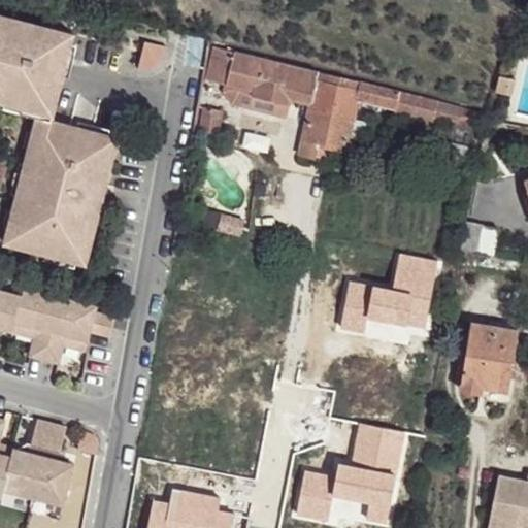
[(0,98),(5,100),(4,108),(33,114),(22,161),(14,160),(7,192),(12,193),(2,240),(84,260),(95,211),(89,210),(93,194),(71,189),(75,175),(102,183),(114,134),(46,118),(69,29),(0,11),(0,98)]
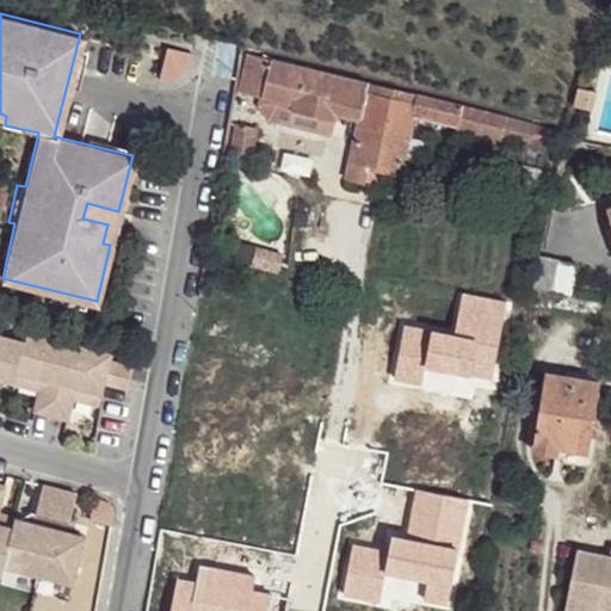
[(396,102),(396,90),(248,53),(239,90),(291,105),(290,109),(333,119),(335,111),(363,118),(350,177),(380,183),(383,170),(400,174),(417,113),(418,106),(396,102)]
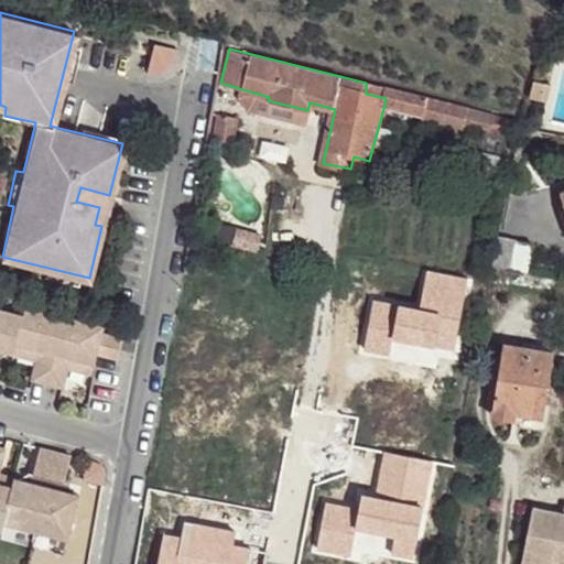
[(408,111),(411,93),(366,83),(366,94),(386,98),(384,105),(408,111)]
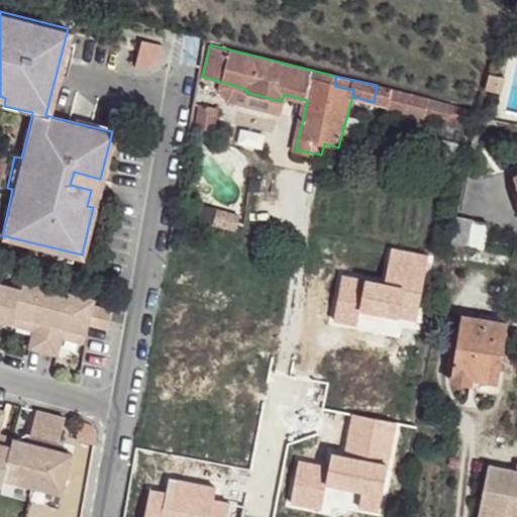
[(393,89),(377,85),(374,102),(389,104),(393,89)]
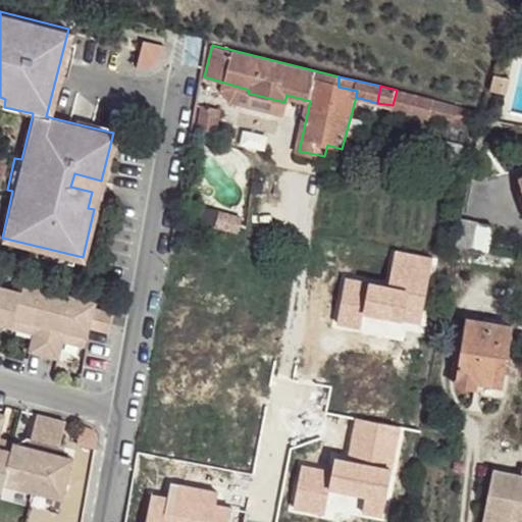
[(397,90),(393,105),(455,118),(458,107),(427,98),(397,90)]
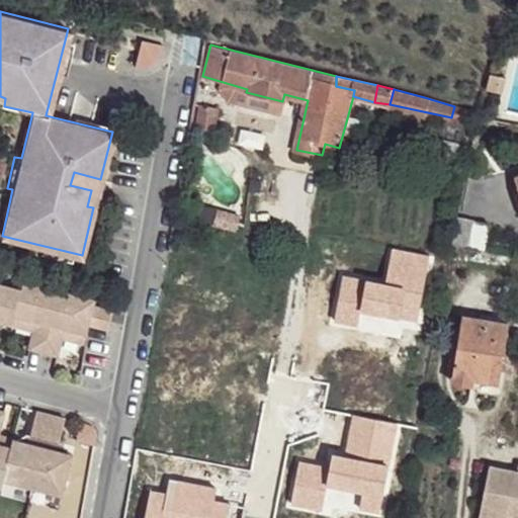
[(214,127),(217,108),(199,106),(198,126),(214,127)]
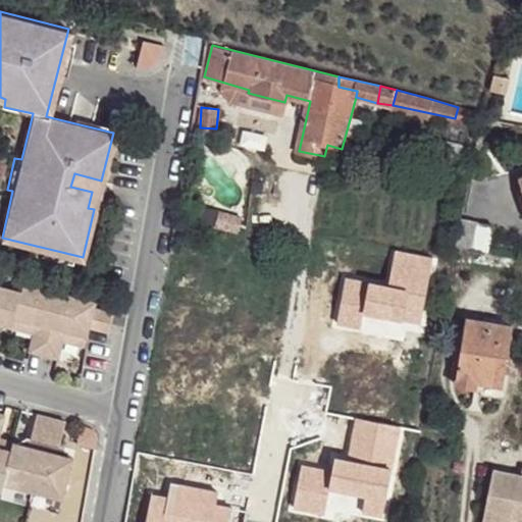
[(473,110),(458,107),(455,118),(470,122),(473,110)]
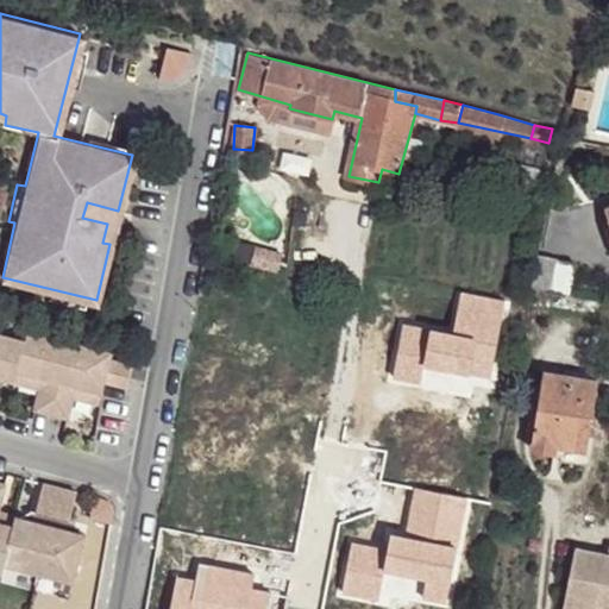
[(566,294),(572,265),(538,258),(532,287),(566,294)]
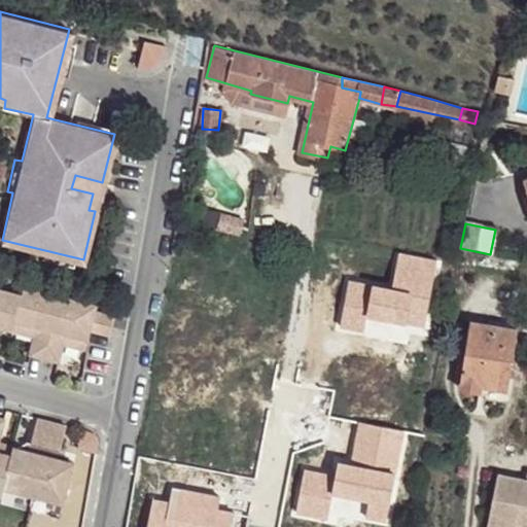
[(0,328),(12,332),(14,324),(36,328),(33,339),(29,356),(58,363),(63,346),(64,336),(86,341),(90,331),(95,312),(96,307),(23,288),(22,296),(0,290),(0,328)]
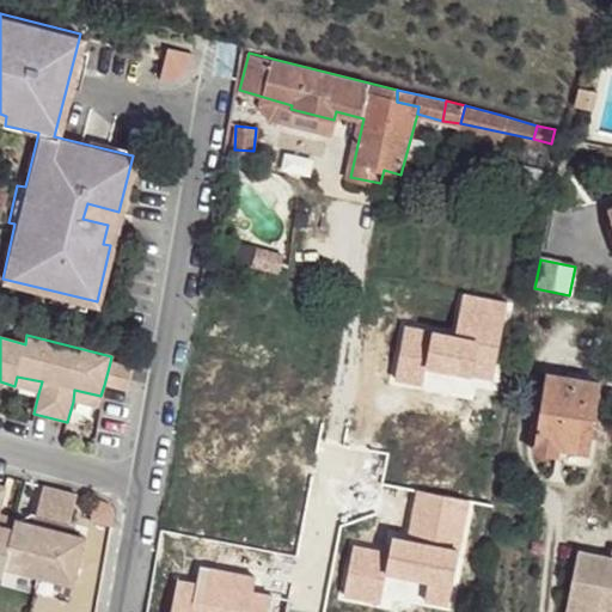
[(133,367),(110,362),(104,385),(127,391),(133,367)]
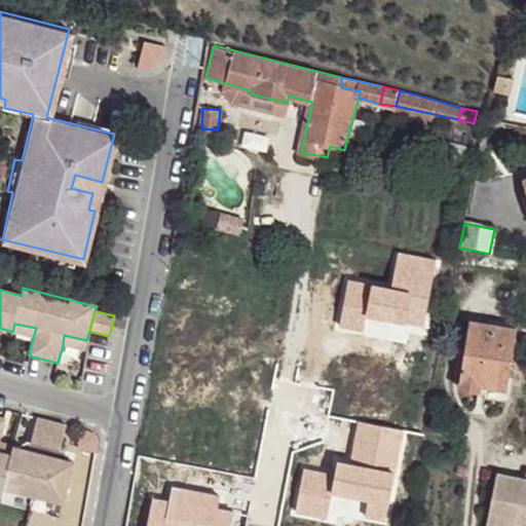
[(515,329),(472,323),(460,388),(479,391),(480,383),(505,387),(515,329)]
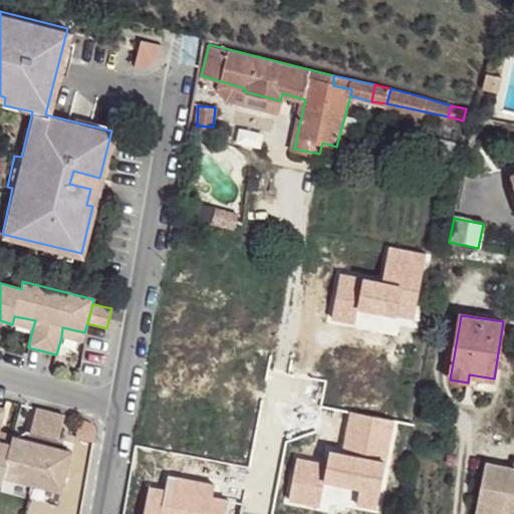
[(12,324),(12,325),(32,330),(35,320),(14,316),(12,324)]
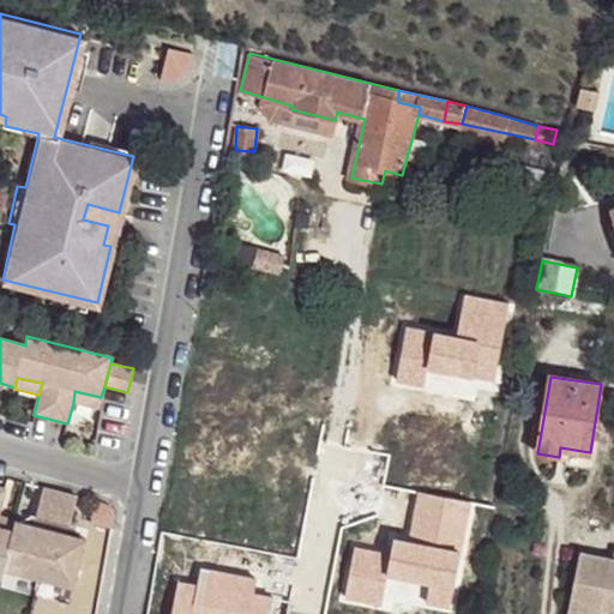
[(101,397),(74,391),(73,403),(98,409),(101,397)]
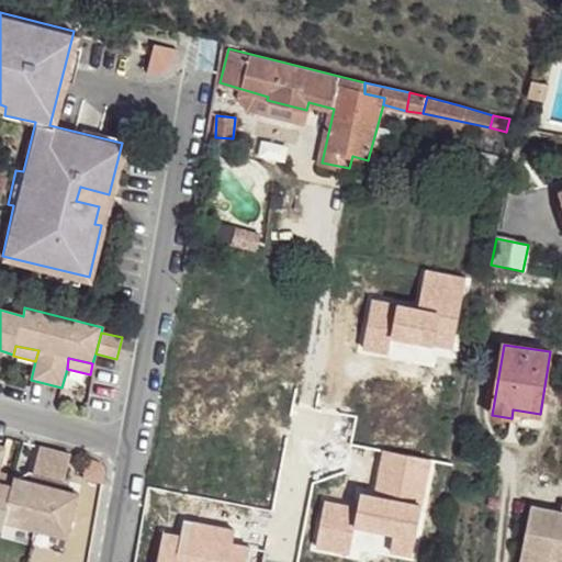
[(0,530),(3,531),(4,523),(19,526),(54,535),(68,538),(79,494),(63,490),(70,456),(40,448),(31,482),(0,474),(0,470),(6,449),(0,447),(0,530)]
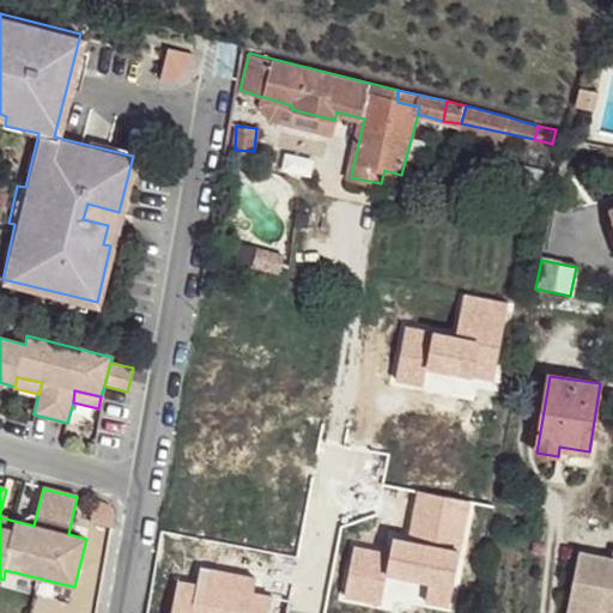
[(612,547),(612,556),(580,548),(566,612),(599,612),(600,610),(612,612),(612,547)]
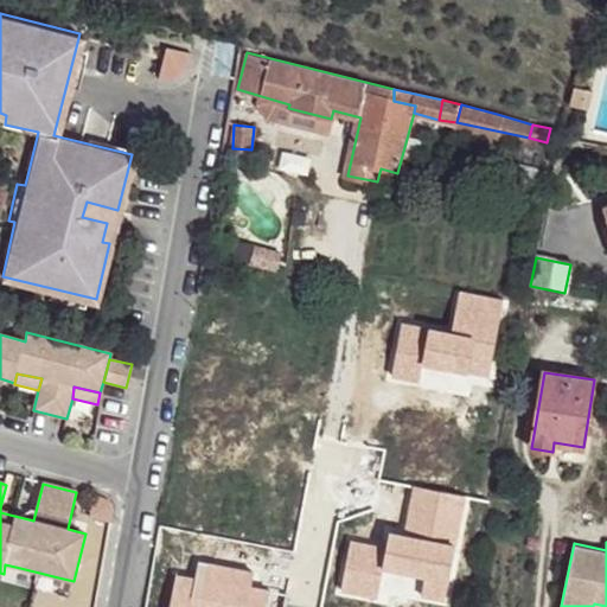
[(58,577),(20,568),(18,580),(56,590),(58,577)]
